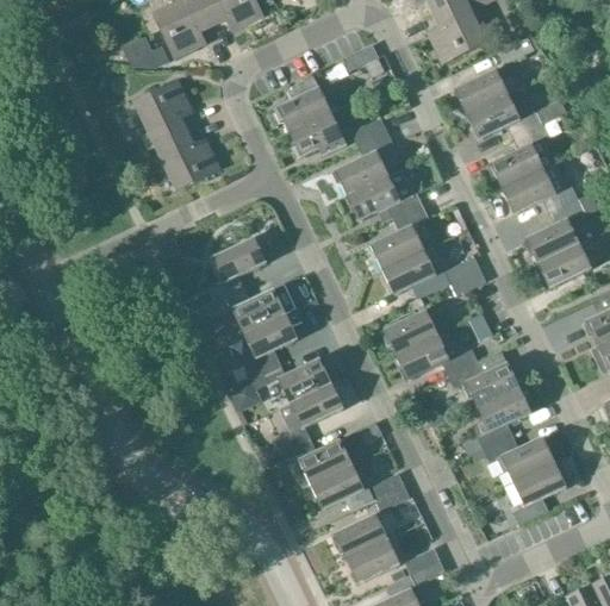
[(180,0),(153,13),(174,58),(206,43),(200,31),(212,25),(200,0),(180,0)]
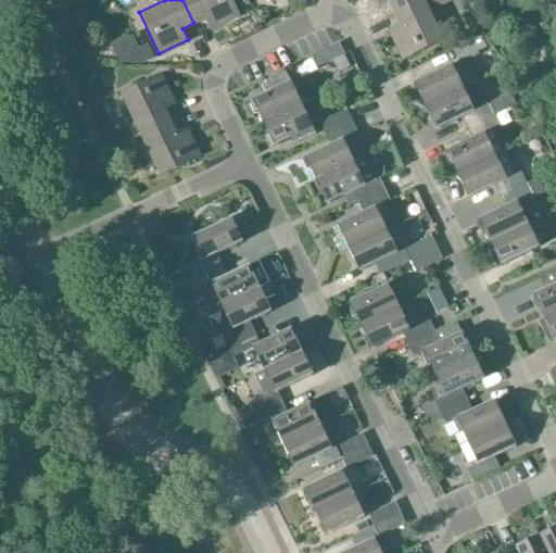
[(182,0),(193,23),(205,17),(211,28),(239,15),(231,0),(182,0)]
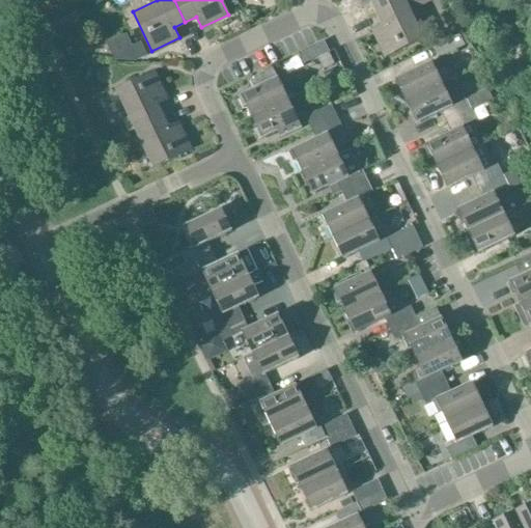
[(358,0),(361,5),(371,0),(376,11),(401,0),(358,0)]
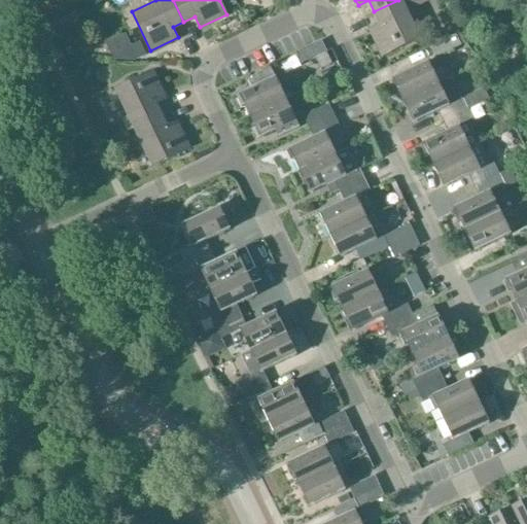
[(398,0),(374,11),(379,23),(369,27),(381,55),(420,36),(403,0),(398,0)]
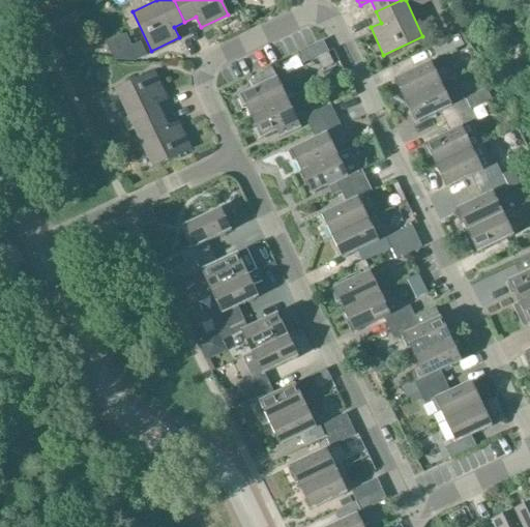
[(60,17),(63,24),(80,16),(77,8),(60,17)]
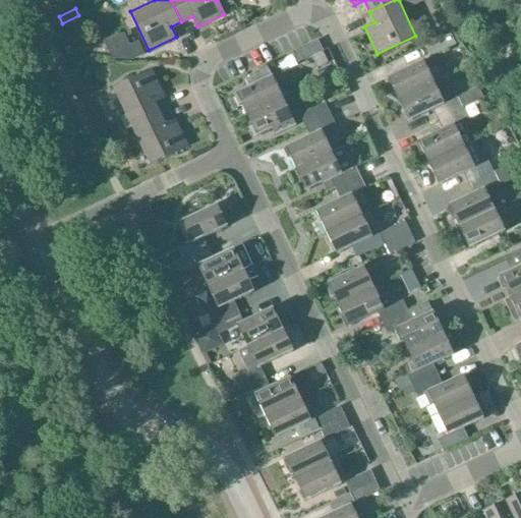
[(113,56),(132,57),(143,53),(137,41),(129,45),(123,33),(105,41),(113,56)]
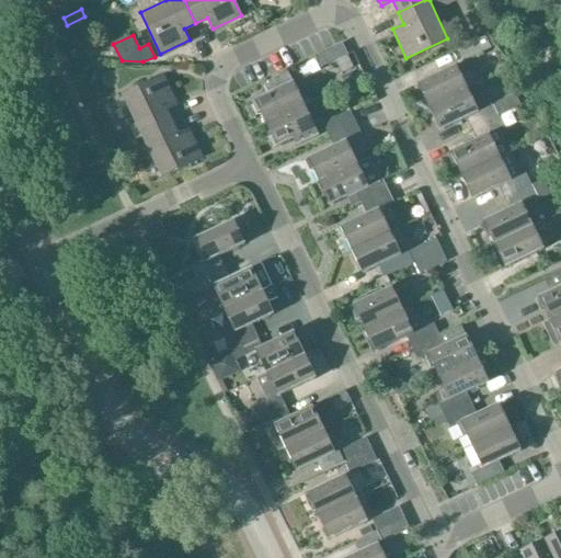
[(485,35),(459,47),(465,59),(491,46),(485,35)]
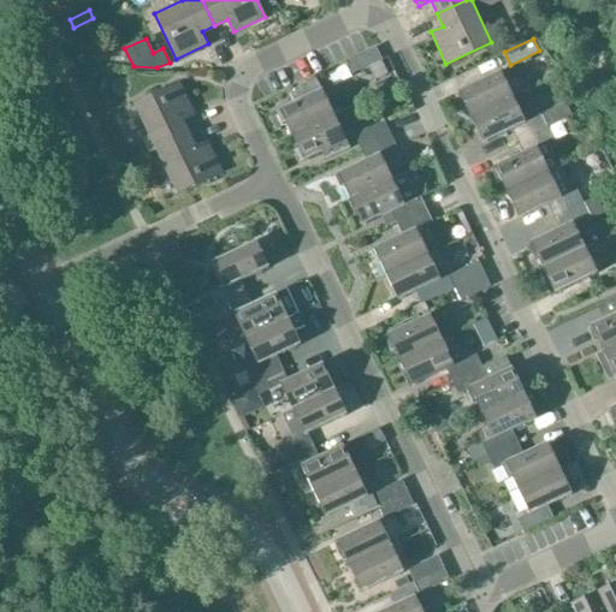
[(350,71),(379,57),(374,46),(345,60),(350,71)]
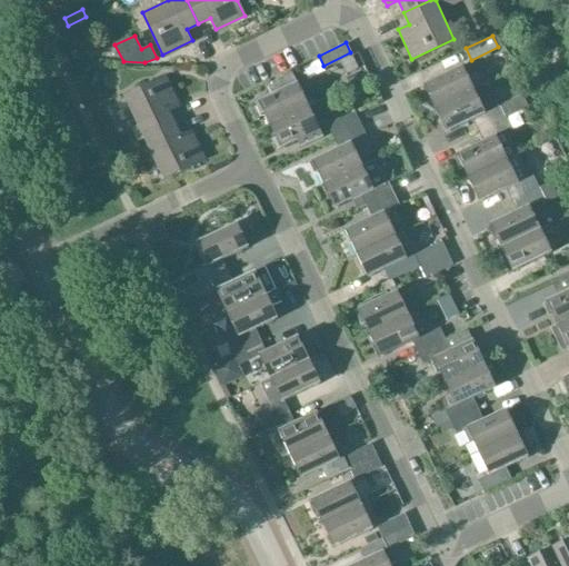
[(473,89),(462,65),(423,83),(435,107),(473,89)]
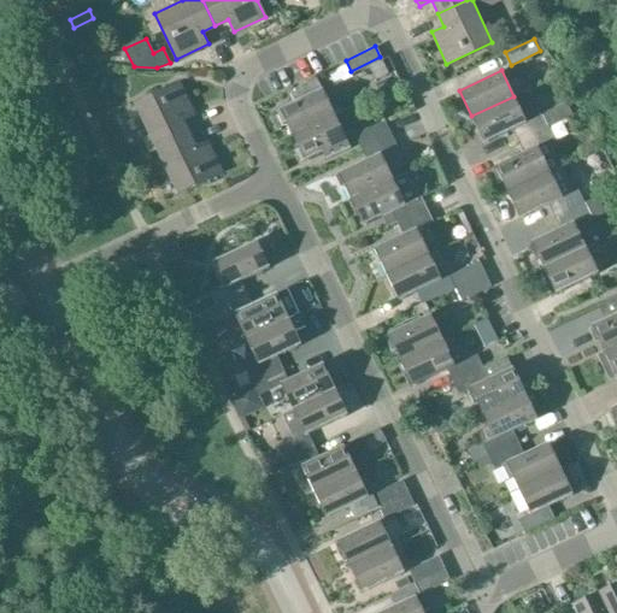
[(295,101),(280,108),(276,110),(282,122),(286,119),(292,134),(333,115),(316,80),(291,92),(295,101)]
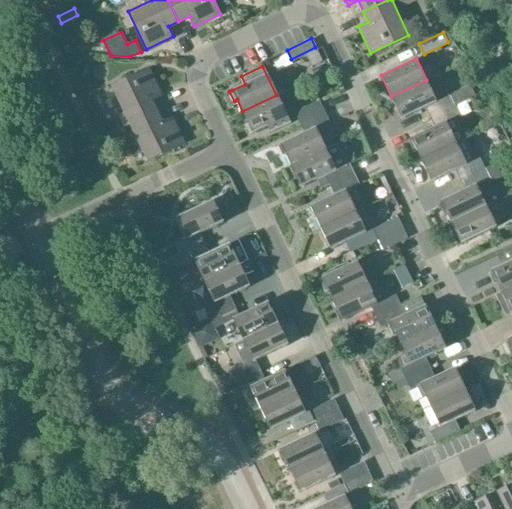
[(112,86),(130,123),(157,110),(152,99),(163,94),(150,68),(112,86)]
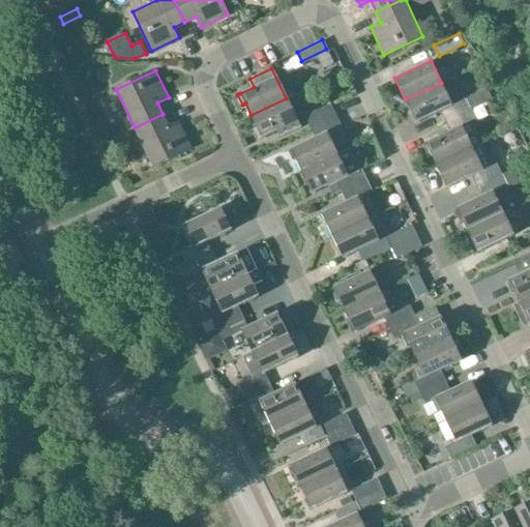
[(440,110),(445,120),(471,108),(493,97),(488,87),(466,97),(454,77),(441,83),(405,99),(416,122),(440,110)]
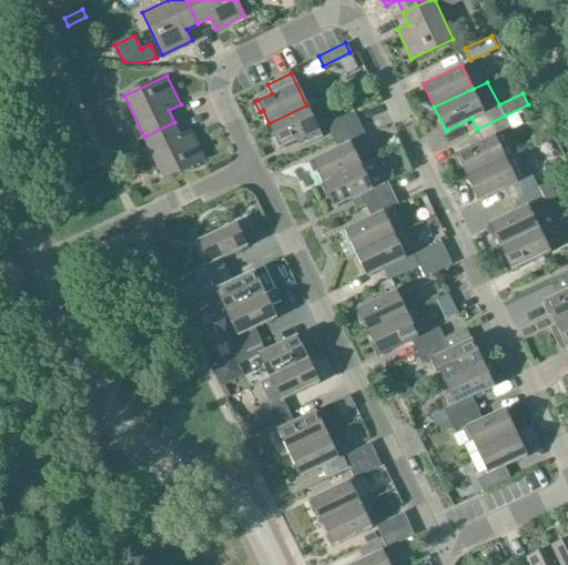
[(300,147),(321,137),(306,106),(269,123),(275,135),(272,138),(277,148),(296,139),(300,147)]
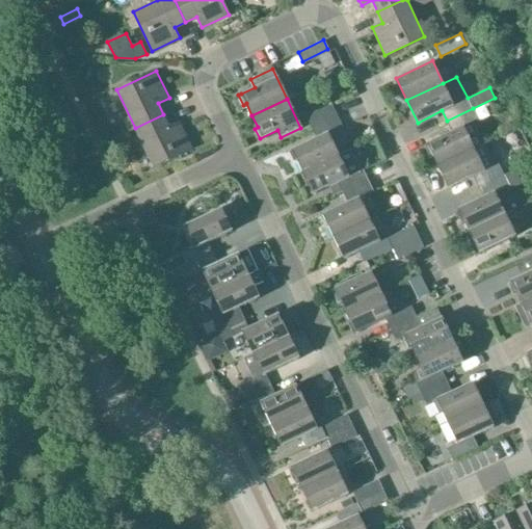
[(306,115),(312,127),(338,114),(333,102),(306,115)]
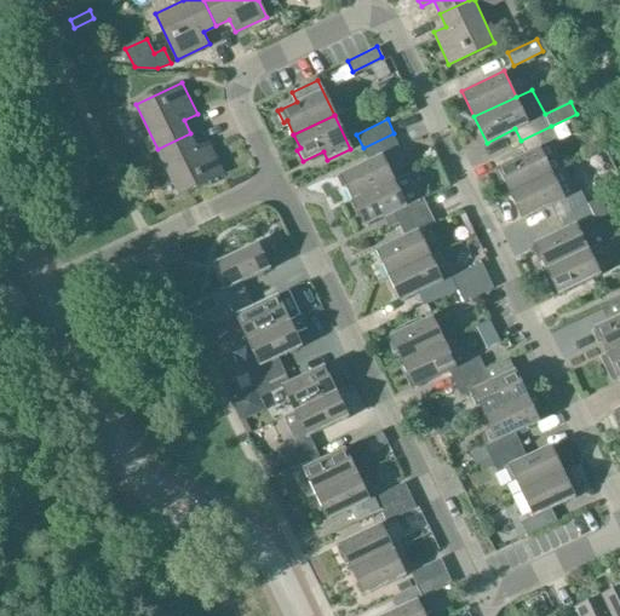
[(556,138),(551,126),(521,140),(527,153),(494,168),(501,183),(505,182),(510,193),(552,172),(564,166),(551,140),(556,138)]
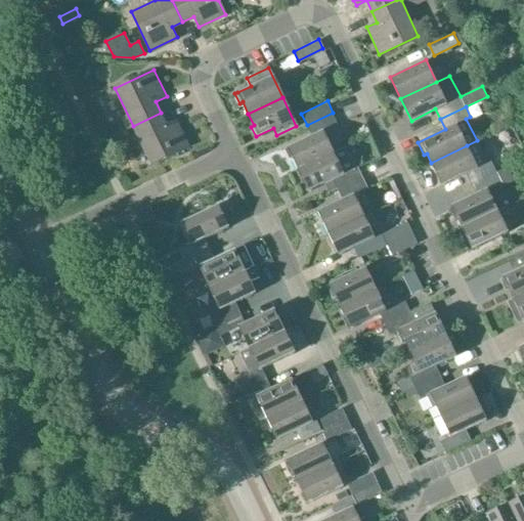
[(166,123),(161,113),(133,126),(150,164),(189,144),(177,118),(166,123)]
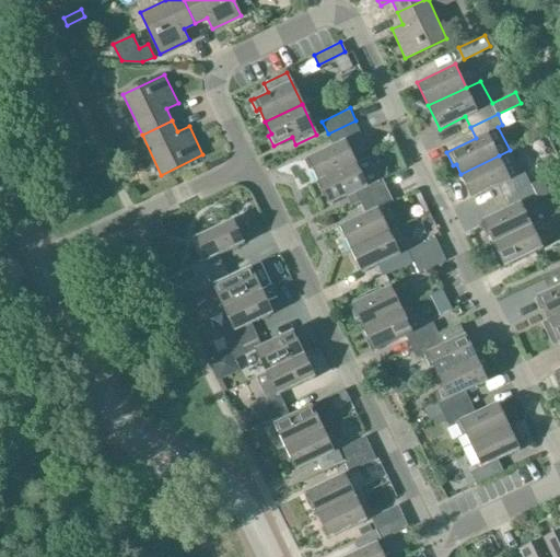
[(333,144),(307,157),(304,158),(308,167),(312,166),(318,181),(357,162),(346,138),(361,130),(356,120),(328,134),(333,144)]
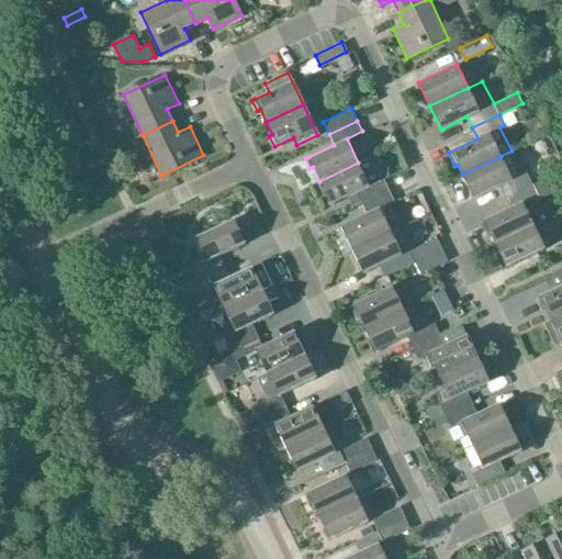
[(512,151),(501,156),(462,175),(473,198),(499,186),(505,197),(531,183),(527,172),(523,175),(512,151)]
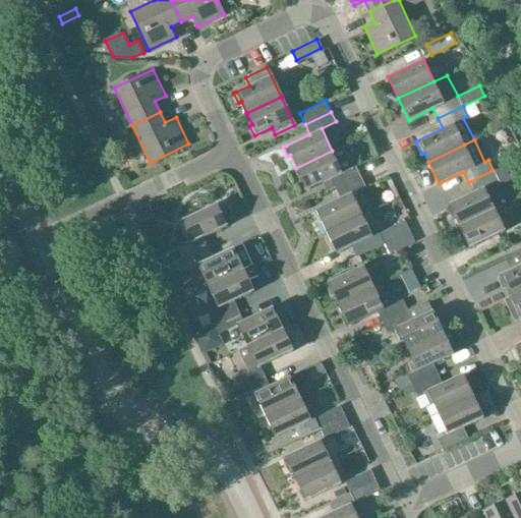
[(336,187),(361,175),(356,164),(353,165),(344,145),(332,151),(296,168),(306,188),(330,176),(336,187)]
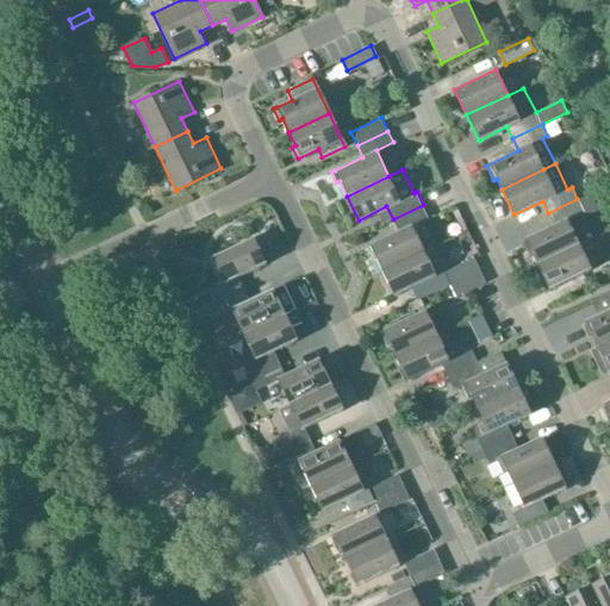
[(577,199),(583,212),(585,216),(598,210),(591,192),(586,194),(577,199)]
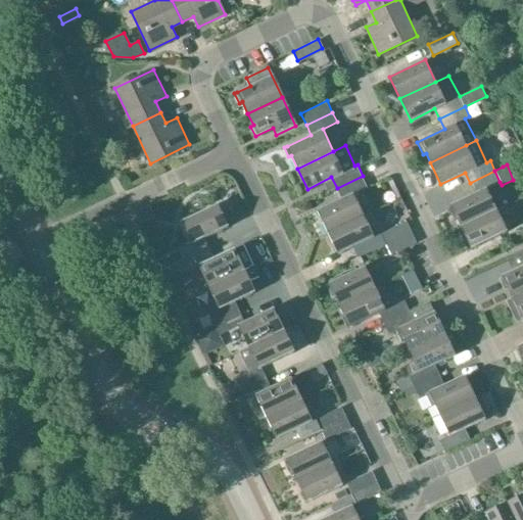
[(500,182),(494,171),(470,183),(475,193),(450,204),(461,226),(496,209),(486,188),(500,182)]
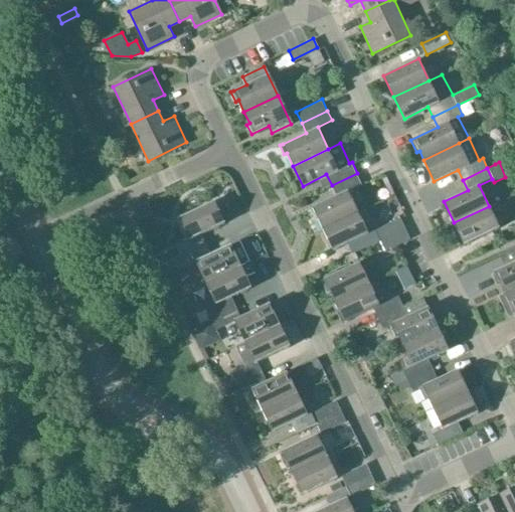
[(357,173),(332,185),(336,195),(312,206),(323,228),(358,211),(348,190),(362,183),(357,173)]
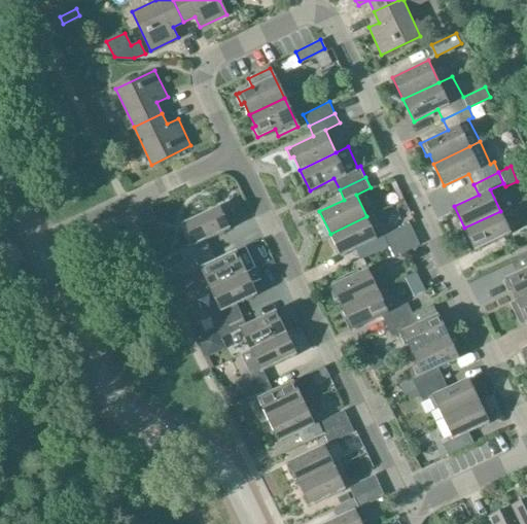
[(139,211),(137,212),(142,223),(156,216),(151,205),(139,211)]
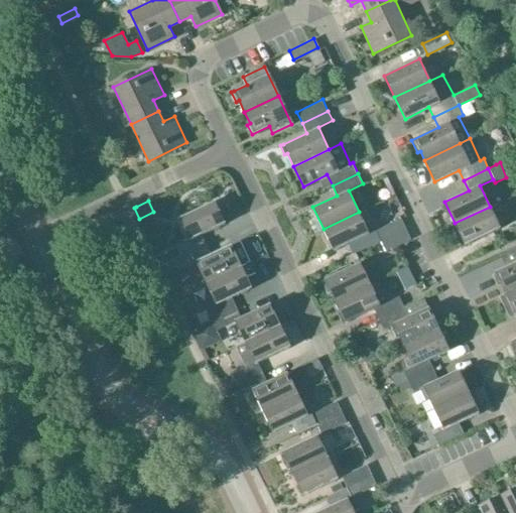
[(225,223),(215,201),(179,218),(189,239),(175,246),(180,256),(206,244),(202,234),(225,223)]
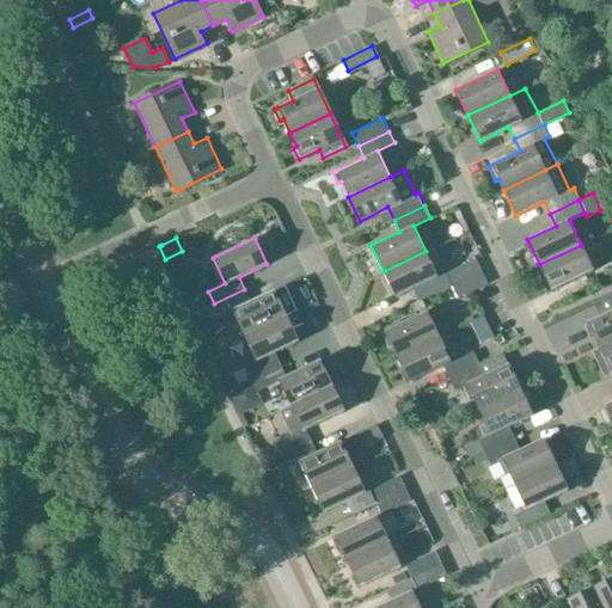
[(593,270),(581,245),(539,264),(551,289),(593,270)]
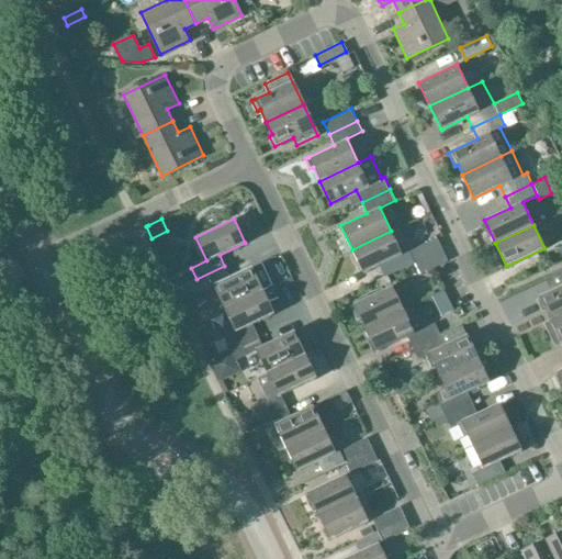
[(402,254),(391,231),(352,249),(363,272),(390,260),(395,271),(415,260),(416,260),(441,248),(436,237),(411,249),(402,254)]
